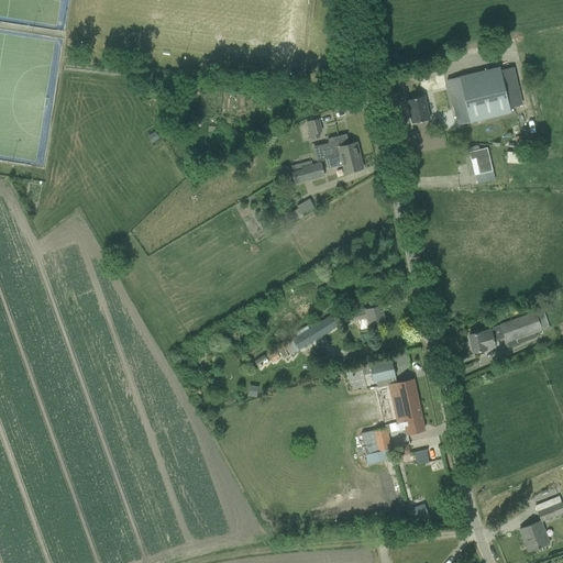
[(448,80),(459,125),(511,112),(501,69),(500,67),(448,80)]
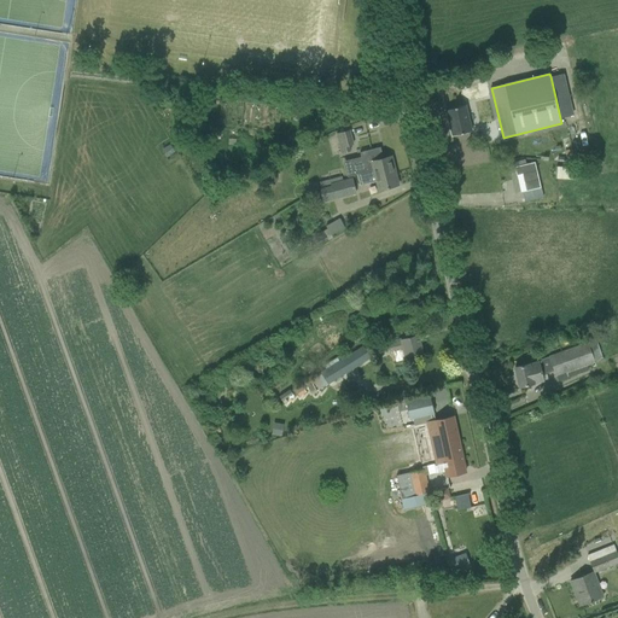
[(465,105),(447,110),(453,135),(472,130),(465,105)]
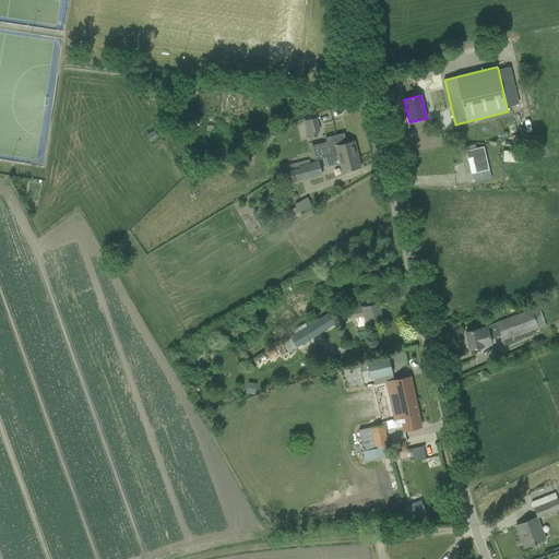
[(175,104),(174,104),(178,114),(187,109),(182,100),(178,103),(175,97),(173,98),(175,104)]
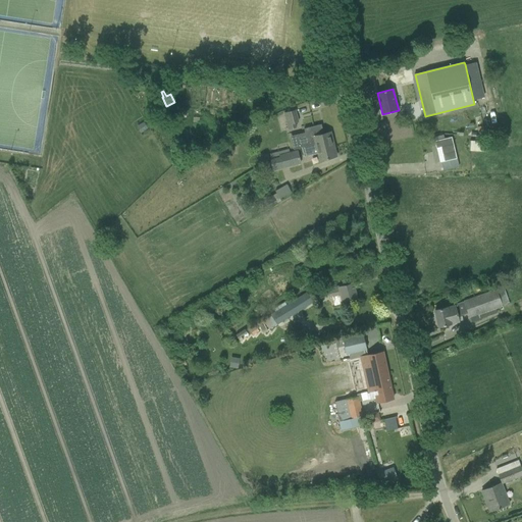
[(285,112),(291,129),(296,127),(295,122),(299,122),(296,110),(285,112)]
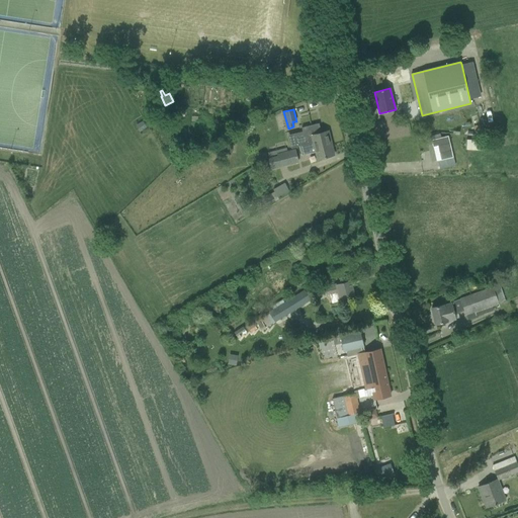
[(323,141),(324,147),(331,146),(328,132),(321,133),(319,123),(301,127),(304,134),(295,136),(298,147),(299,147),(306,145),(314,143),(323,141)]
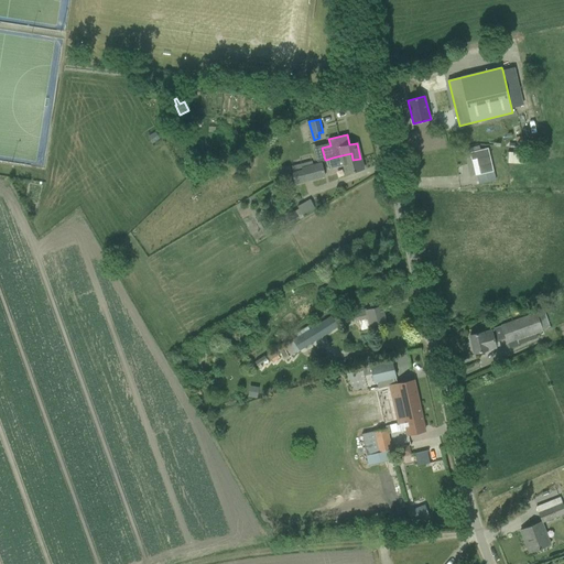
[(522,136),(516,138),(517,145),(524,144),(522,136)]
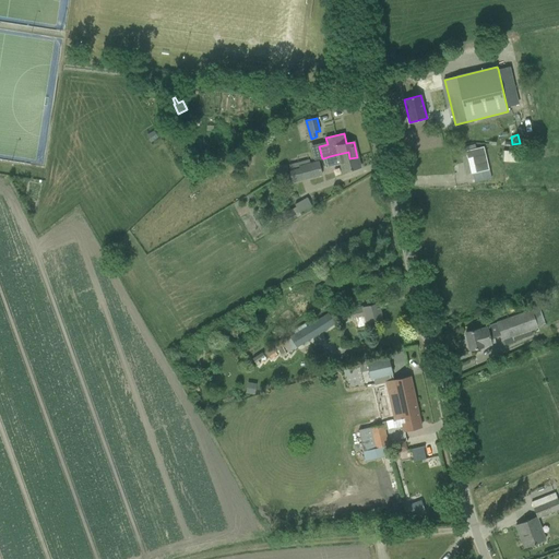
[(484,146),(465,151),(467,158),(473,157),(476,173),(490,169),(484,146)]
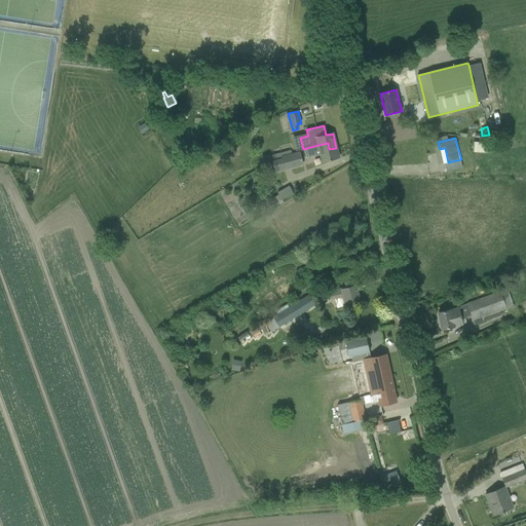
[(474,142),(473,151),(489,153),(489,150),(489,143),(474,142)]
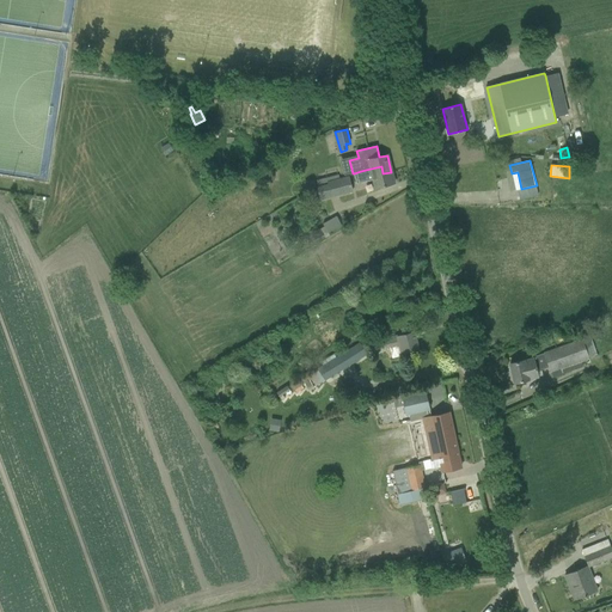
[(373,179),(375,189),(395,184),(391,172),(383,173),(381,166),(371,169),(361,171),(354,173),(356,184),(373,179)]
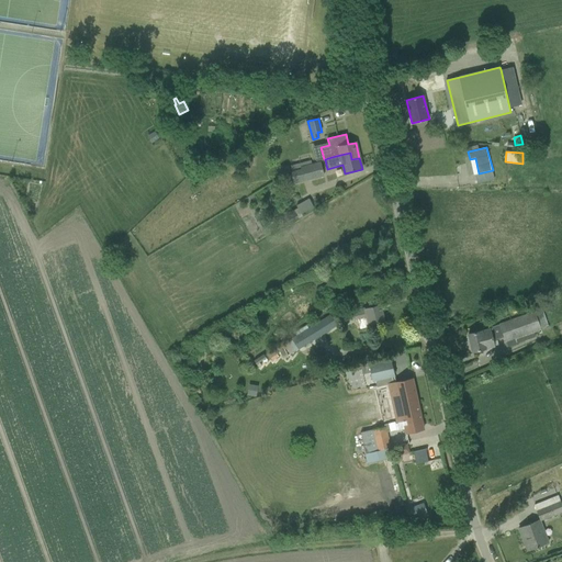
[(292,171),(291,171),(291,173),(292,177),(293,182),(294,183),(324,176),(321,161),(312,164),(311,164),(300,167),(301,169),(292,171)]
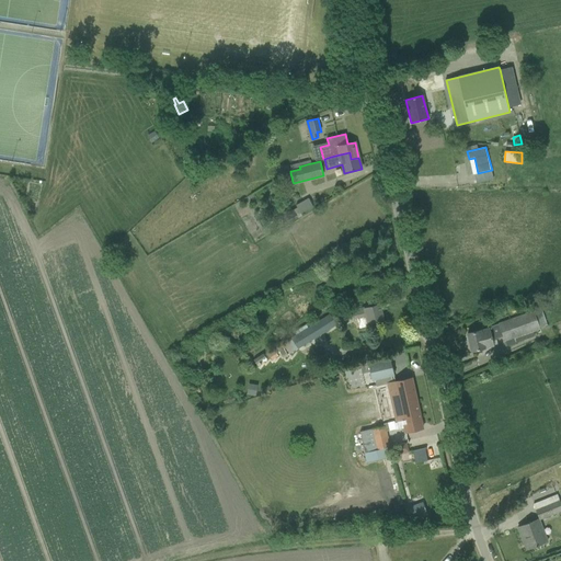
[(287,164),(278,168),(281,174),(289,172),(287,164)]
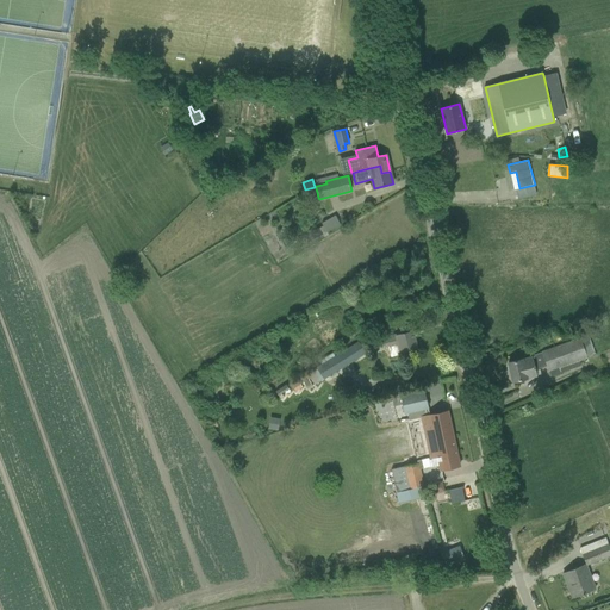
[(322,223),(327,231),(340,224),(336,216),(322,223)]
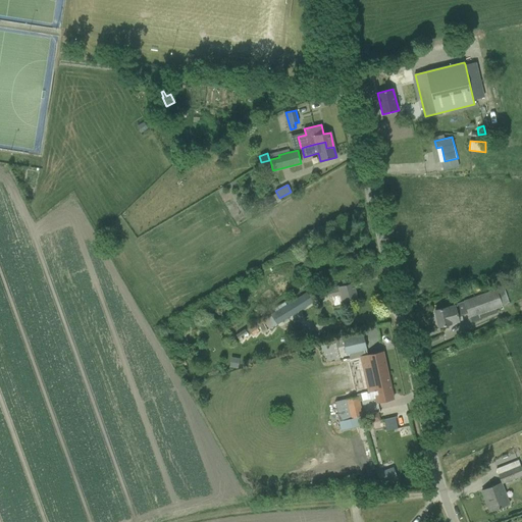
[(259,202),(264,210),(277,203),(272,195),(259,202)]
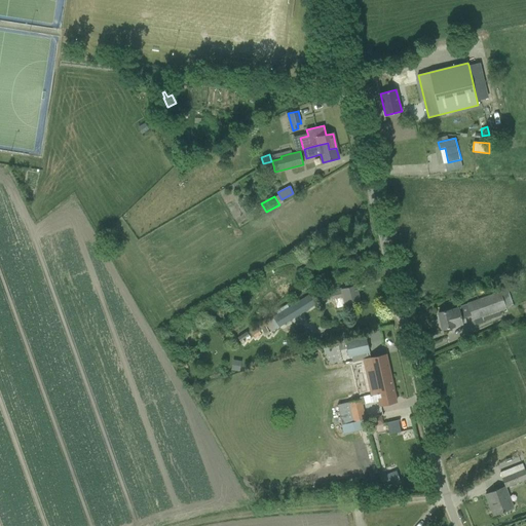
[(305,283),(299,287),(302,292),(308,288),(305,283)]
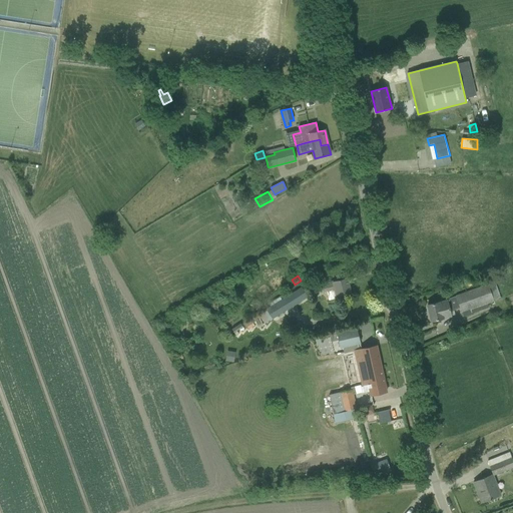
[(327,290),(329,300),(351,295),(347,278),(333,281),(334,282),(325,284),(326,286),(323,287),(324,291),(327,290)]
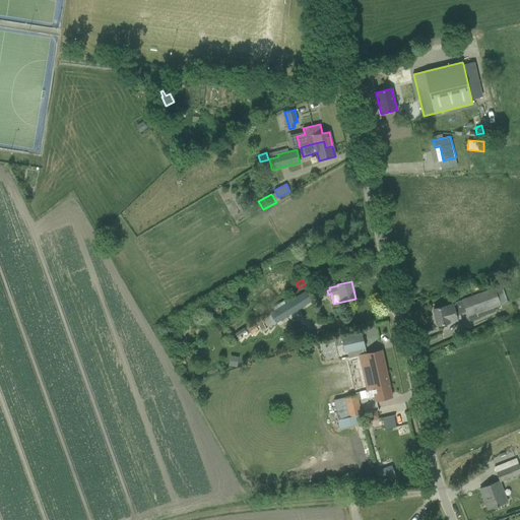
[(315,289),(317,298),(324,297),(322,288),(315,289)]
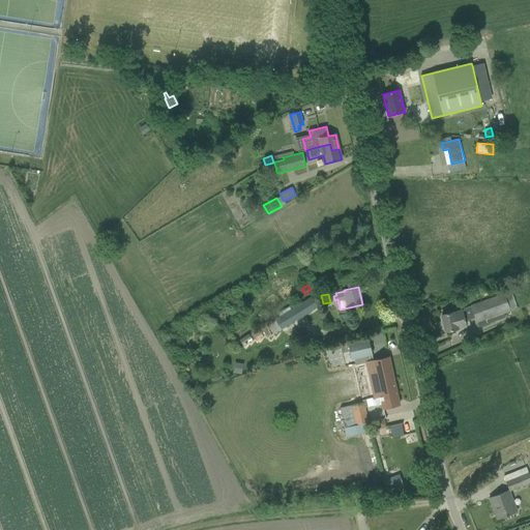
[(510,311),(510,310),(504,294),(501,295),(471,306),(462,310),(462,311),(454,313),(454,312),(451,313),(442,315),(446,332),(455,329),(459,329),(466,327),(465,322),(476,318),(477,322),(479,328),(488,324),(487,319),(504,313),(510,311)]
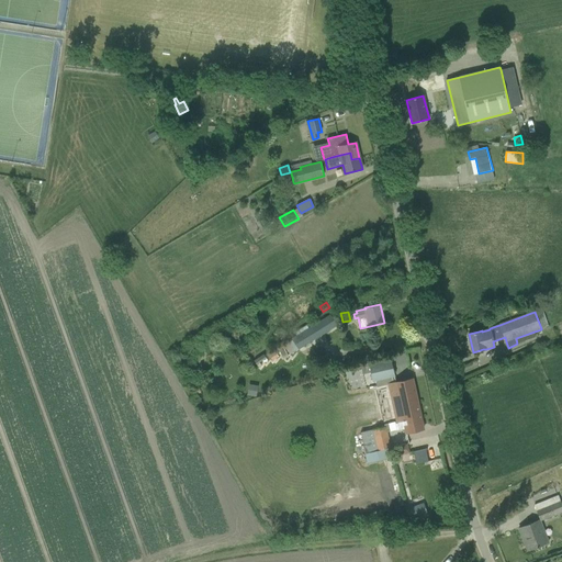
[(283,345),(290,355),(337,325),(330,314),(283,345)]
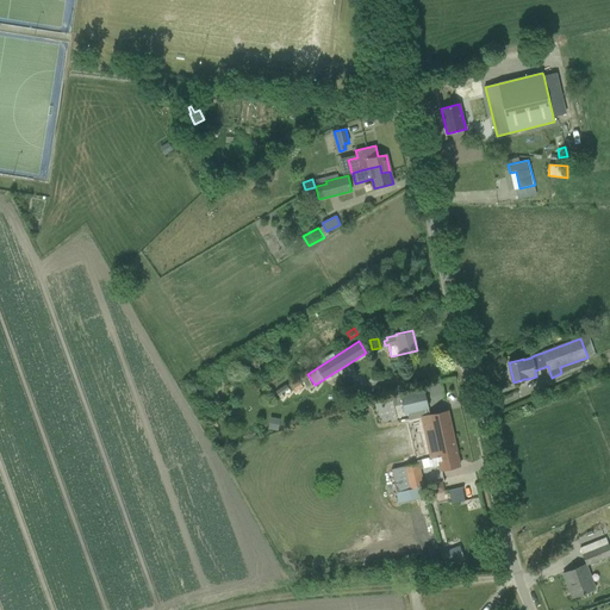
[(440,465),(441,471),(460,466),(448,411),(430,415),(424,390),(400,394),(405,414),(408,414),(409,419),(421,417),(430,459),(431,458),(434,467),(440,465)]
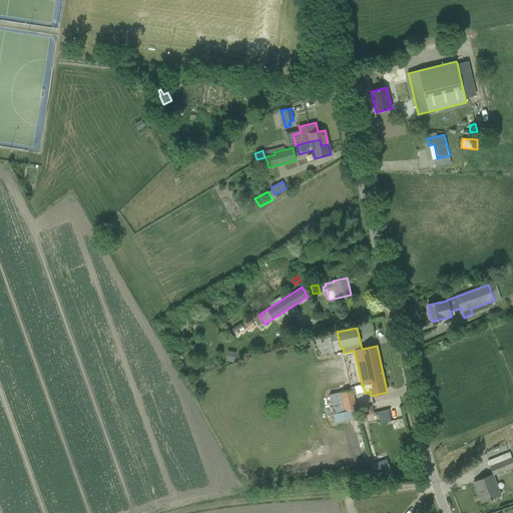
[(233,361),(234,352),(226,350),(225,359),(233,361)]
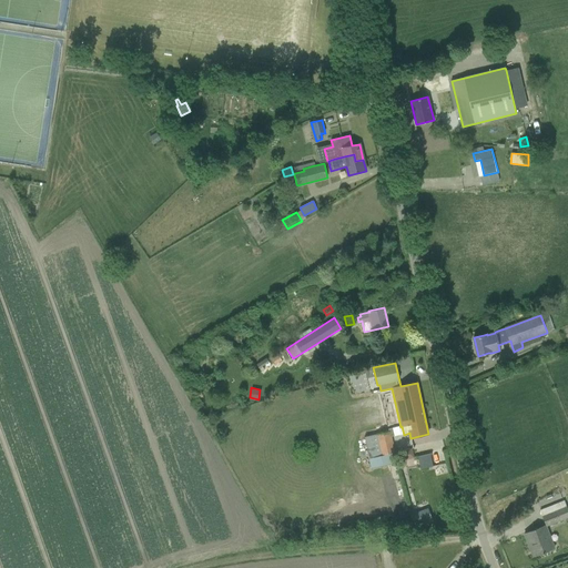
[(365,437),(372,467),(396,462),(389,432),(365,437)]
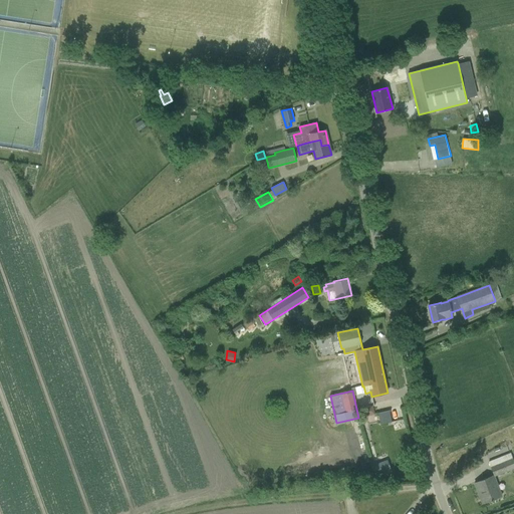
[(364,415),(373,414),(373,406),(364,407),(364,415)]
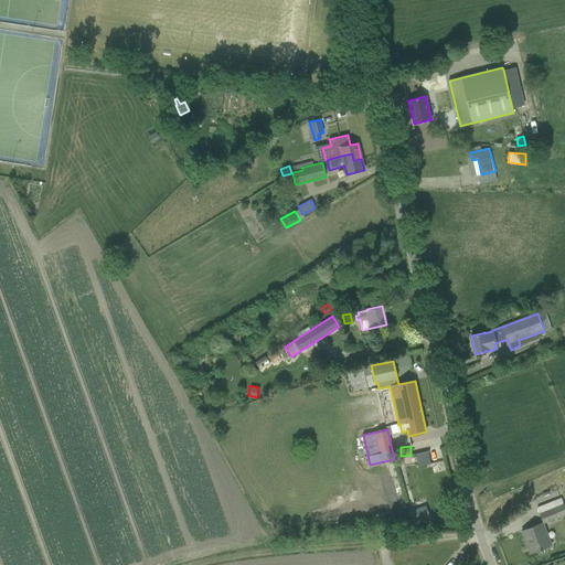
[(427,450),(415,454),(418,466),(430,462),(427,450)]
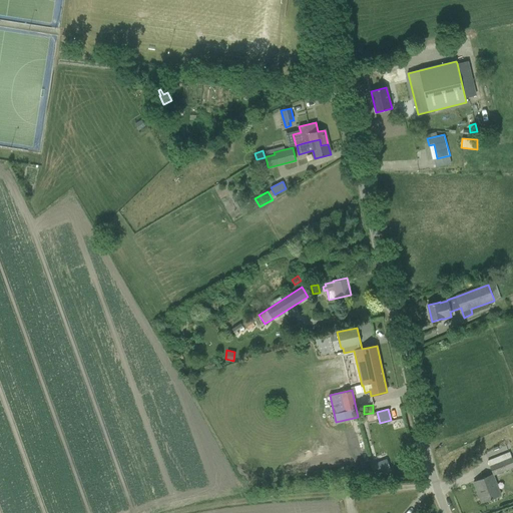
[(508,440),(502,442),(505,450),(511,447),(508,440)]
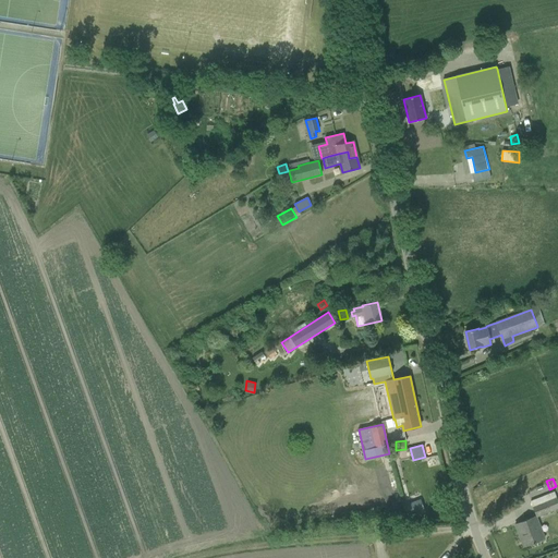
[(537,517),(557,508),(557,500),(557,498),(533,507),(537,517)]
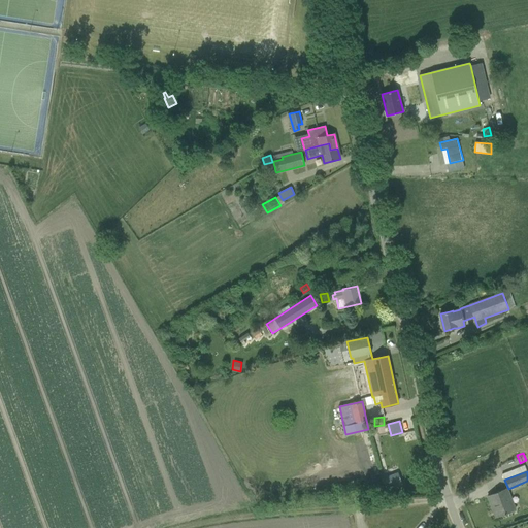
[(384,479),(382,480),(385,487),(386,491),(402,484),(400,477),(395,480),(393,474),(384,479)]
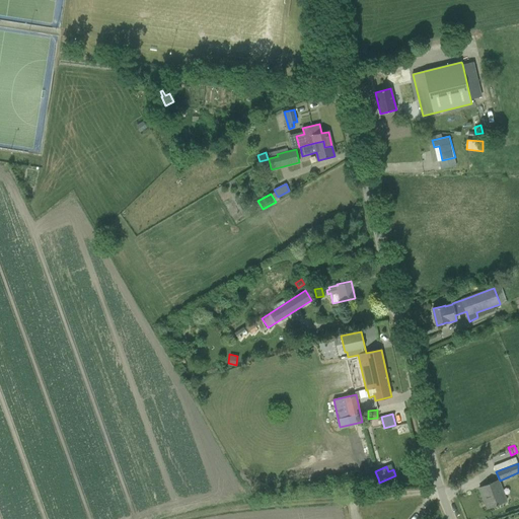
[(487,508),(488,508),(504,502),(499,488),(496,482),(479,488),(483,495),(485,494),(490,507),(487,508)]
